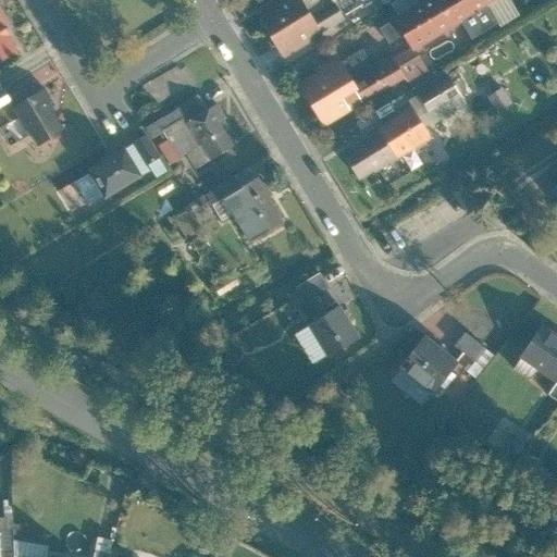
[(302,0),(273,0),(254,13),(281,57),(322,31),(302,0)]
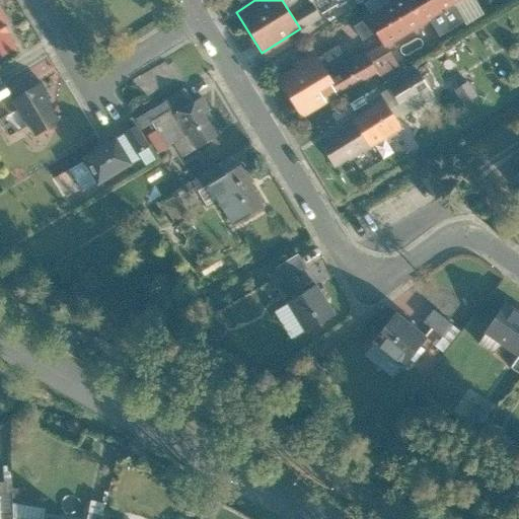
[(375,31),(383,47),(460,0),(391,0),(352,23),(362,40),(375,31)]
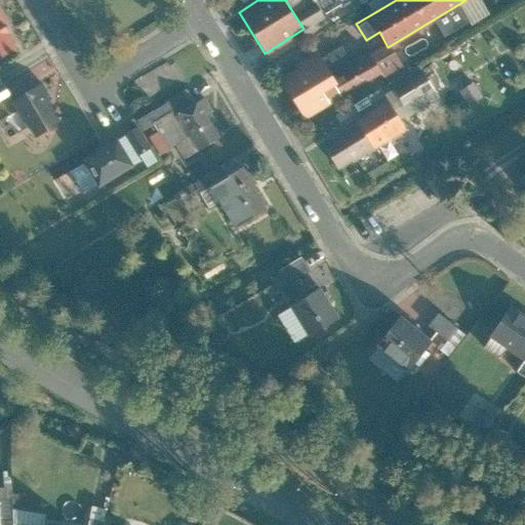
[(0,55),(17,45),(0,16),(0,55)]
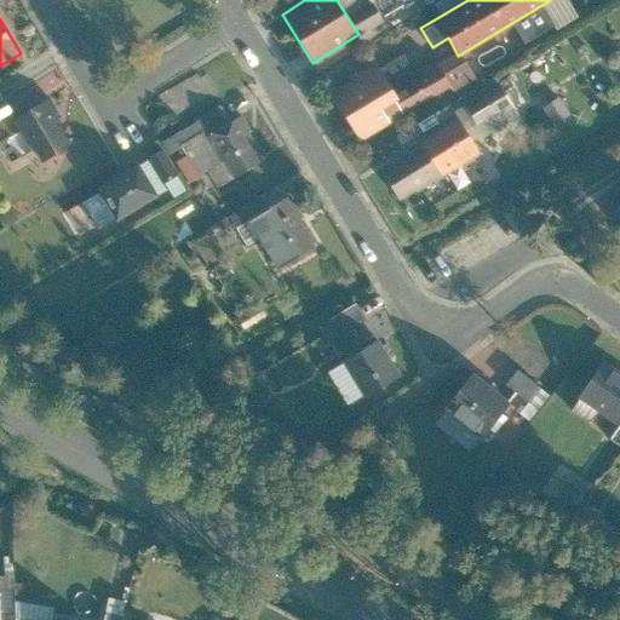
[(476,85),(458,56),(419,79),(403,52),(378,67),(373,58),(348,74),(351,80),(331,91),(360,139),(449,86),(455,96),(476,85)]
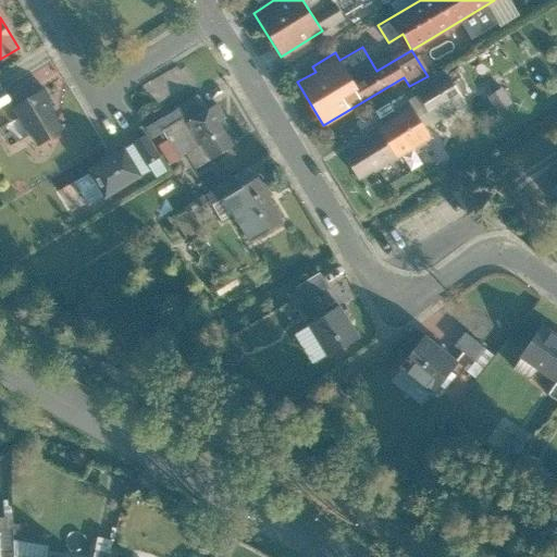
[(143,85),(155,104),(195,83),(185,66),(178,70),(177,66),(143,85)]
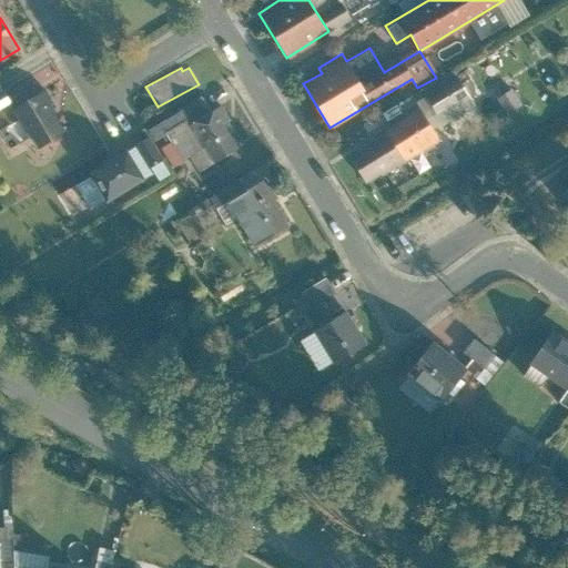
[(457,75),(425,95),(437,113),(469,93),(457,75)]
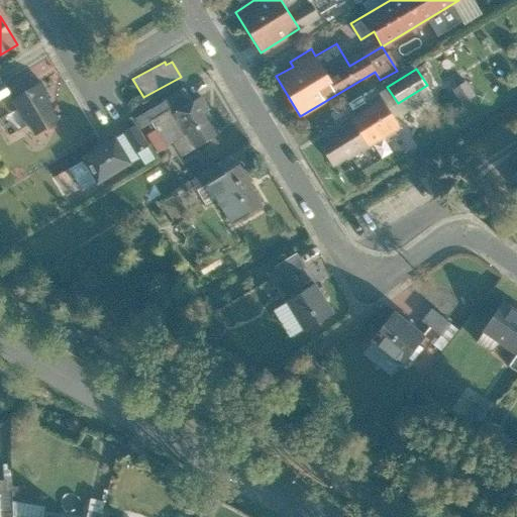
[(2,81),(0,82),(0,98),(9,93),(2,81)]
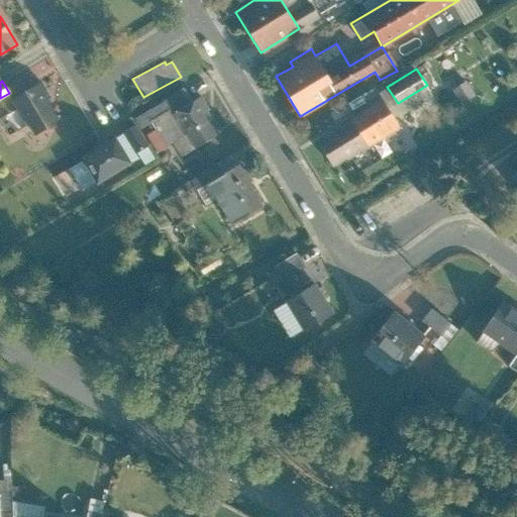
[(63,117),(41,81),(13,97),(33,133),(63,117)]
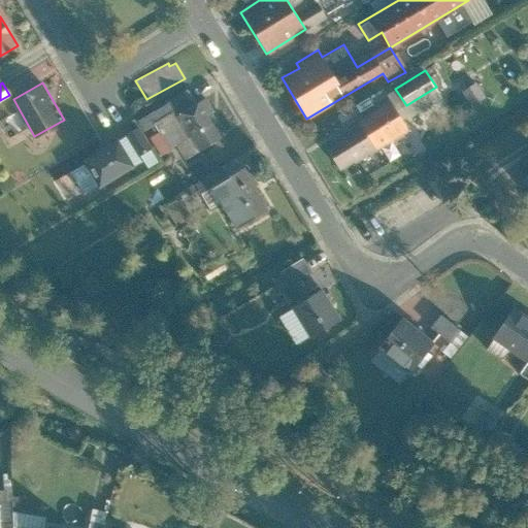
[(188,89),(167,101),(173,112),(194,101),(188,89)]
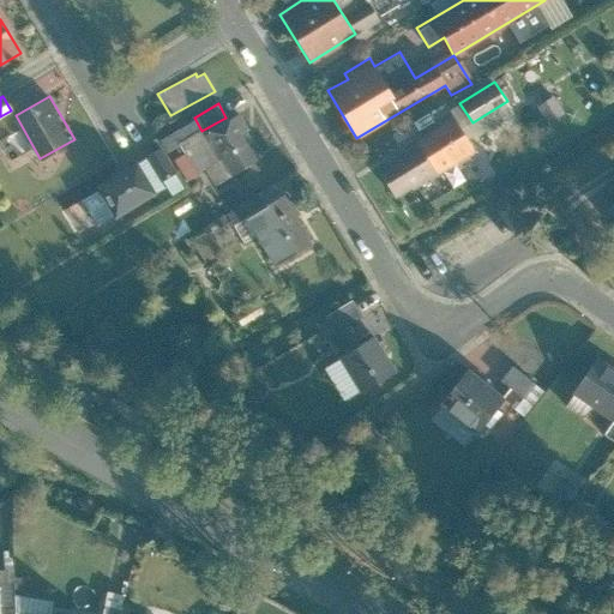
[(259,156),(235,115),(200,136),(224,176),(259,156)]
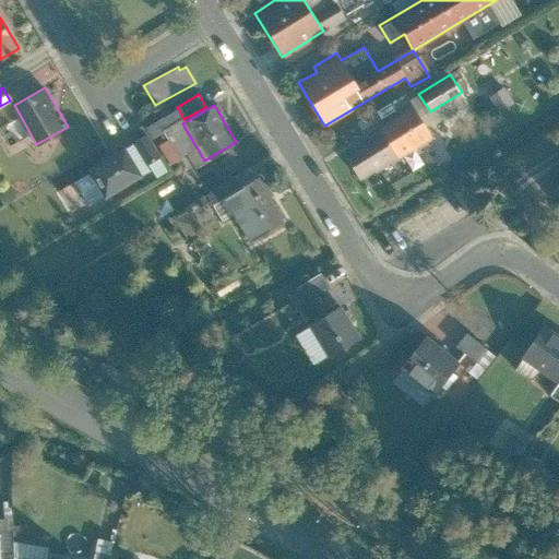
[(413,106),(379,127),(342,149),(360,180),(397,158),(431,138),(413,106)]
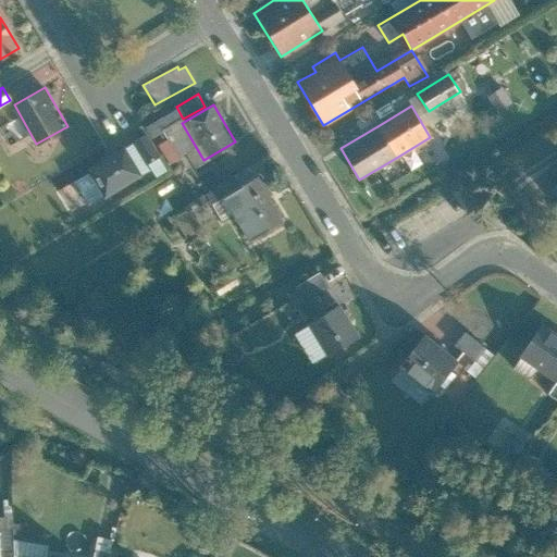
[(176,107),(144,125),(151,137),(183,119),(176,107)]
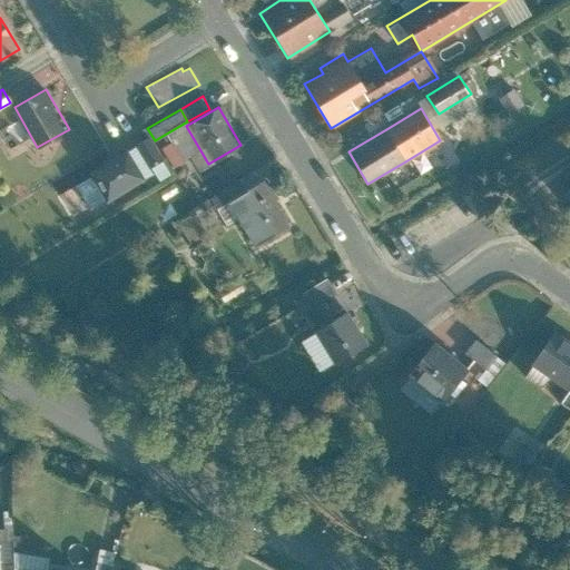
[(163,158),(149,137),(137,144),(150,166),(163,158)]
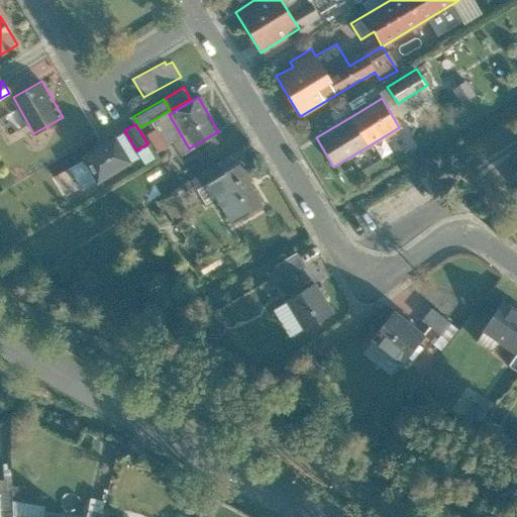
[(166,146),(154,129),(145,135),(158,152),(166,146)]
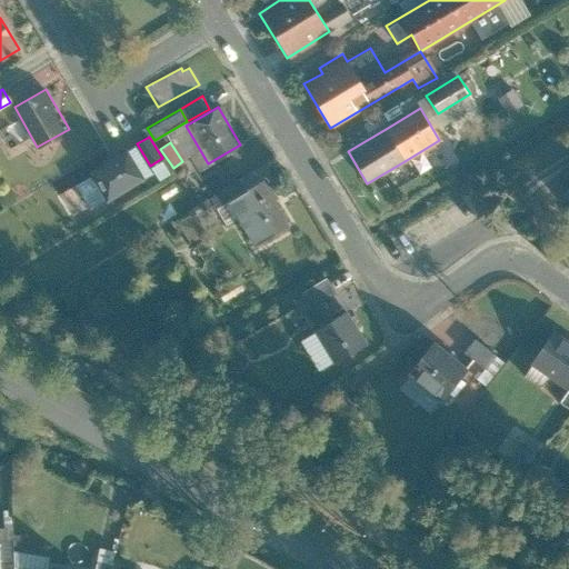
[(126,149),(87,171),(106,202),(145,180),(126,149)]
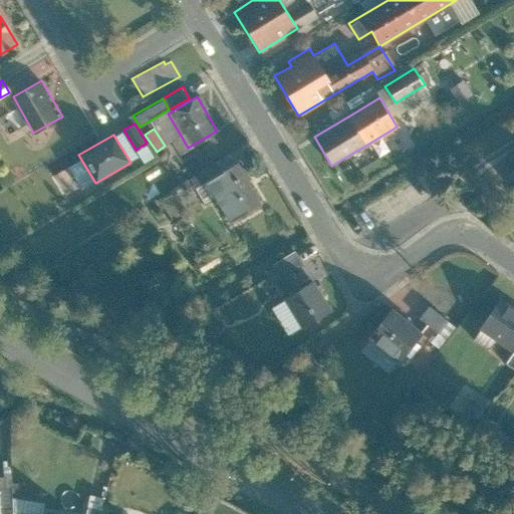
[(262,204),(239,161),(221,170),(204,179),(227,223),(262,204)]
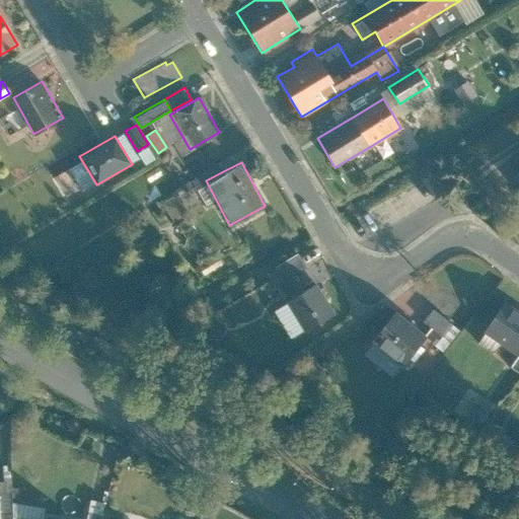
[(206,180),(223,171),(219,163),(192,178),(196,187),(206,180)]
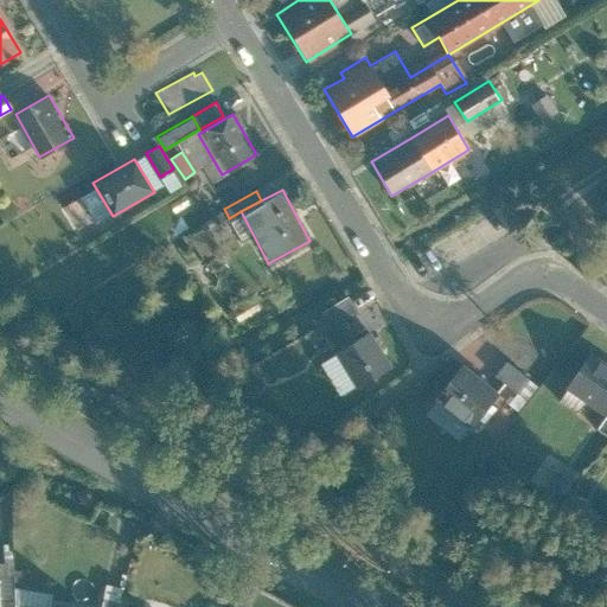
[(389,369),(369,331),(334,350),(355,388),(389,369)]
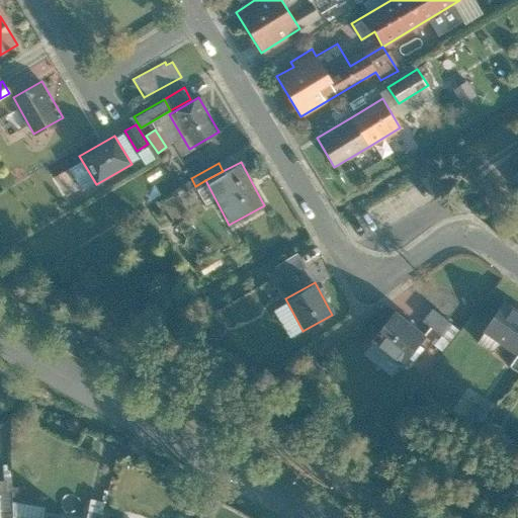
[(517,311),(504,301),(483,332),(515,355),(517,350),(517,311)]
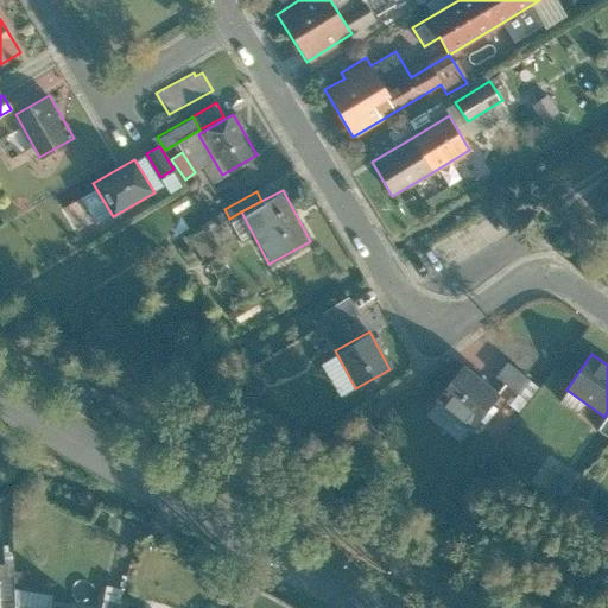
[(529,379),(507,361),(495,375),(517,393),(529,379)]
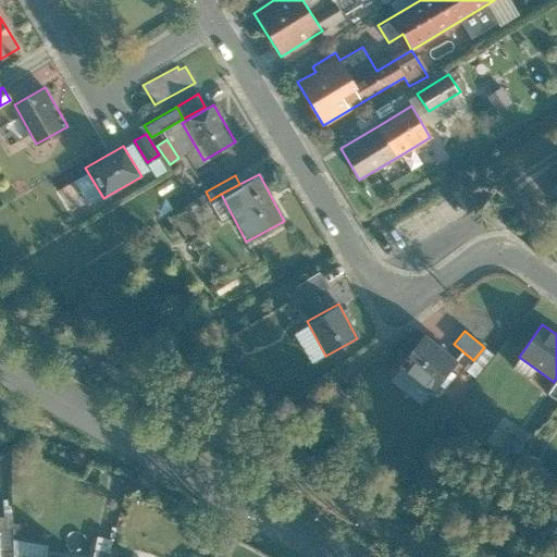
[(457,362),(423,334),(397,367),(431,394),(457,362)]
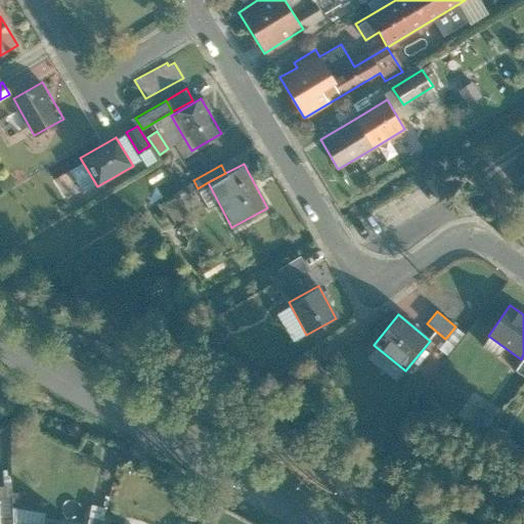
[(523,354),(521,359),(515,368),(523,375),(523,354)]
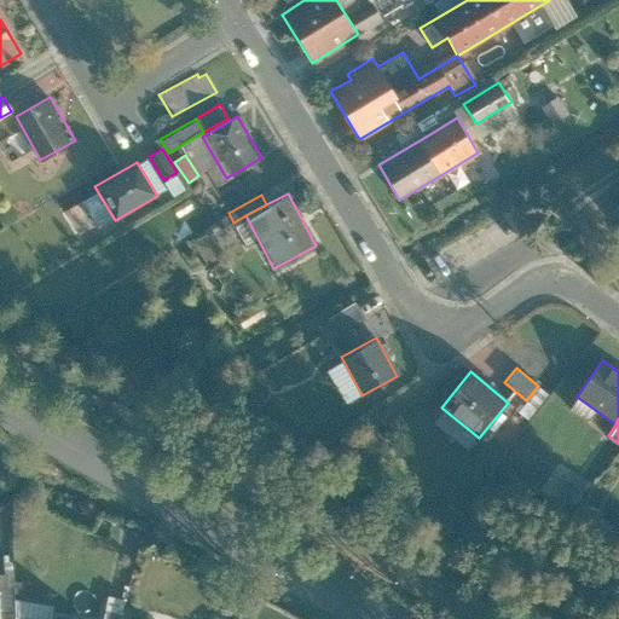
[(583,503),(582,482),(566,484),(566,503),(583,503)]
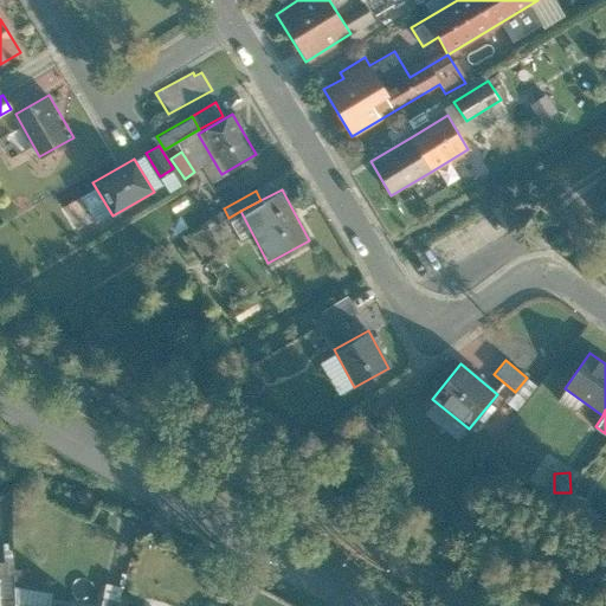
[(39,567),(19,566),(18,580),(38,582),(39,567)]
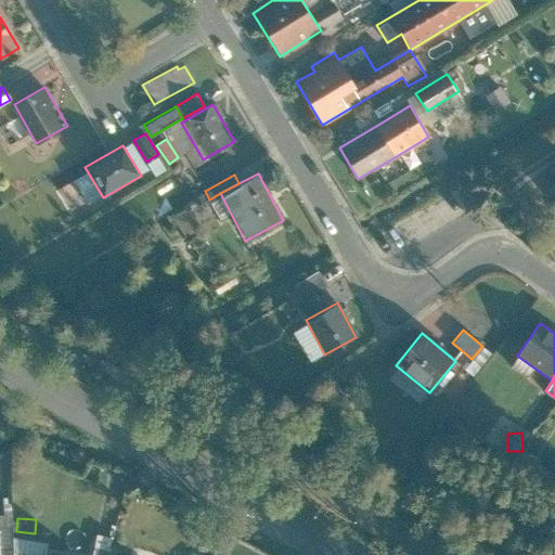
[(0,554),(12,554),(11,527),(0,527),(0,554)]
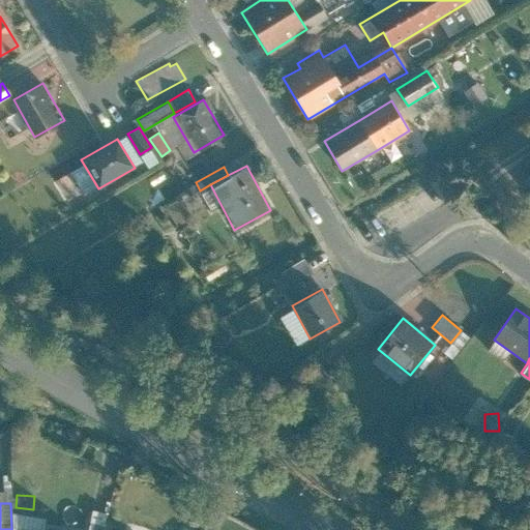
[(92,509),(89,524),(104,527),(107,512),(92,509)]
